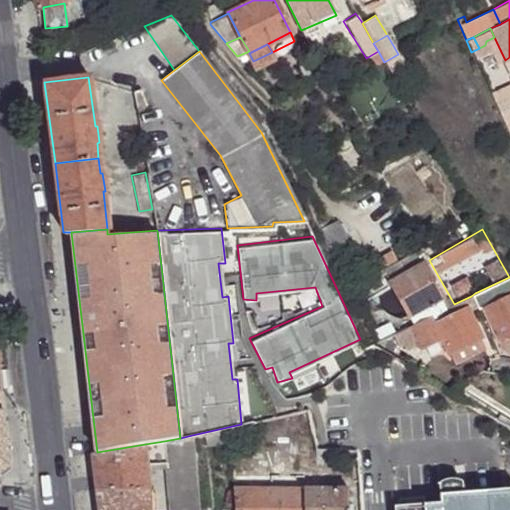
[(389,280),(402,273),(397,263),(384,270),(377,259),(354,272),(367,295),(391,282),(389,280)]
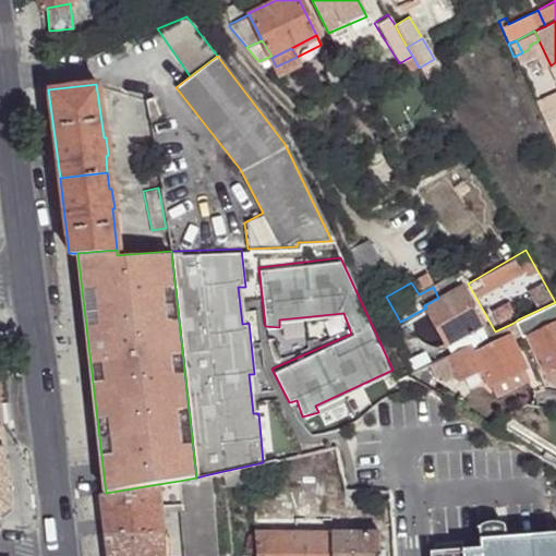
[(487,335),(495,331),(468,283),(460,288),(487,335)]
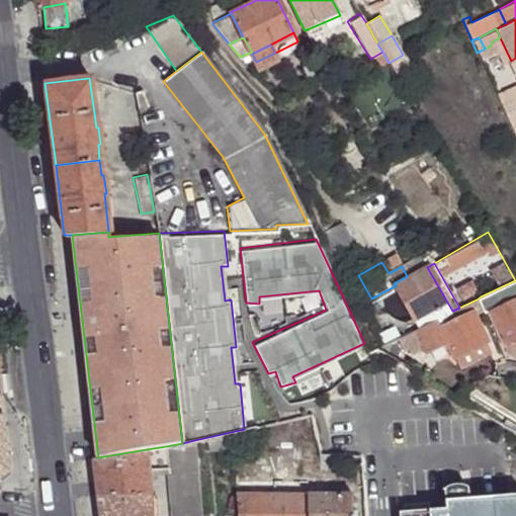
[(450,312),(452,311),(427,267),(427,265),(407,276),(394,283),(396,285),(413,318),(418,327),(436,319),(450,312)]
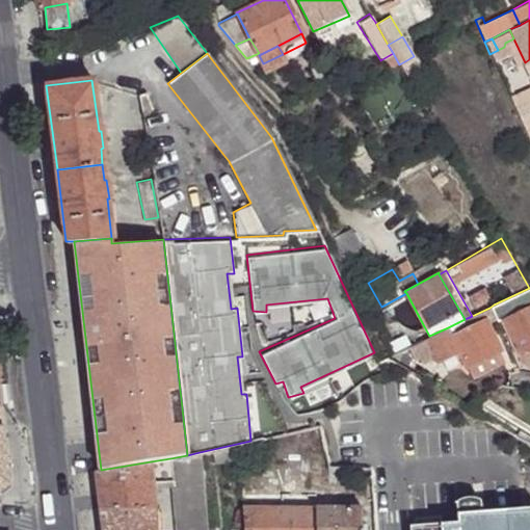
[(501,319),(494,305),(489,308),(497,320),(501,319)]
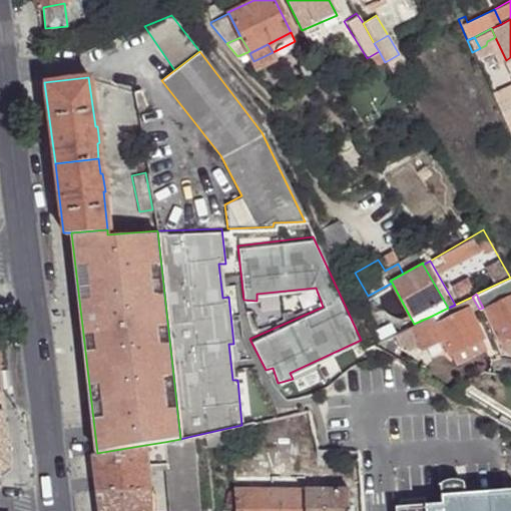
[(510,294),(483,308),(499,341),(510,335),(510,294)]
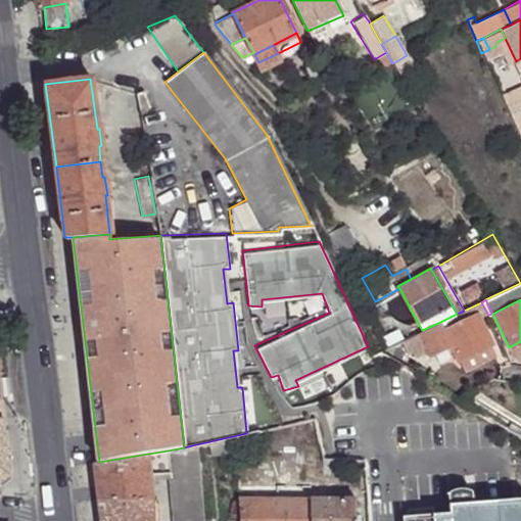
[(474,312),(457,321),(442,327),(441,328),(451,344),(458,360),(489,344),(474,312)]
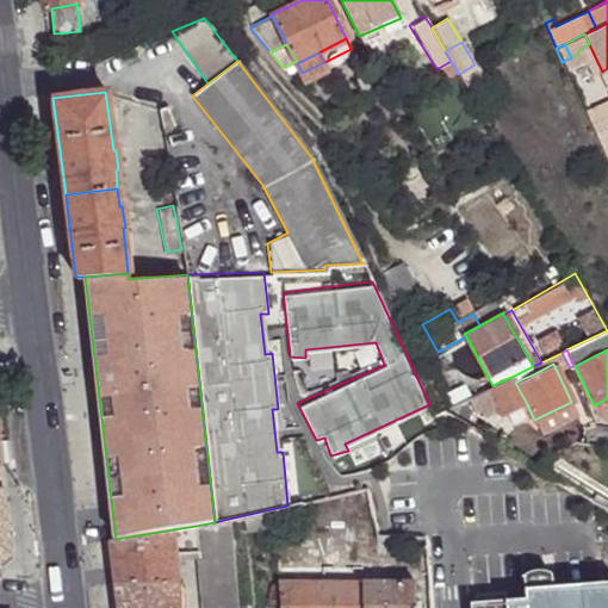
[(533,374),(531,367),(514,376),(516,382),(533,374)]
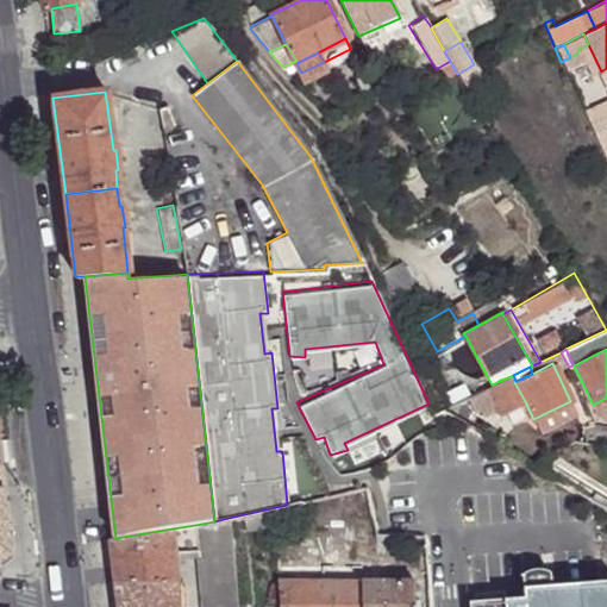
[(515,381),(513,375),(492,385),(486,387),(493,399),(500,413),(525,401),(514,382),(515,381)]
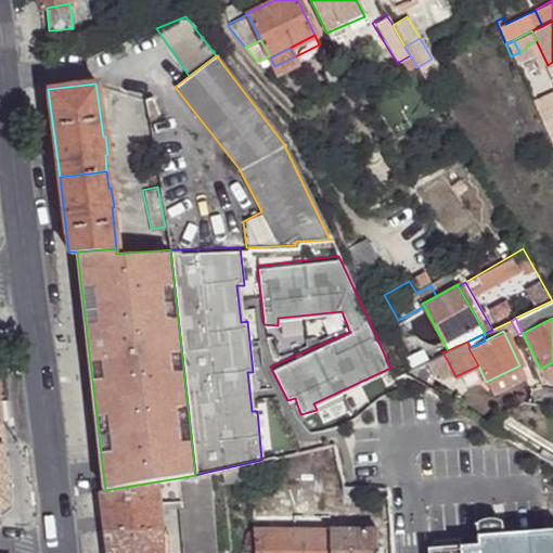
[(420,364),(433,357),(429,349),(411,357),(420,364)]
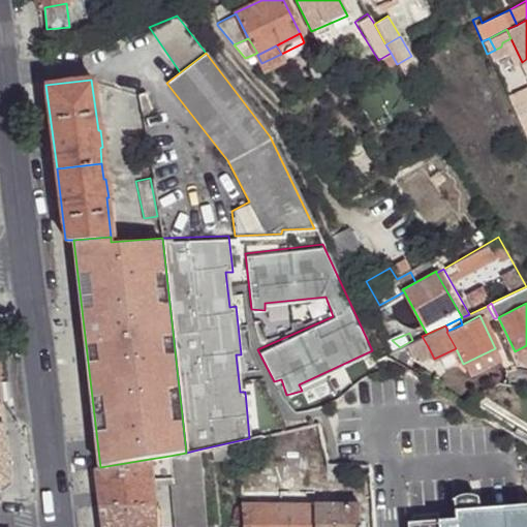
[(428,346),(422,336),(412,340),(400,347),(399,347),(409,355),(428,346)]
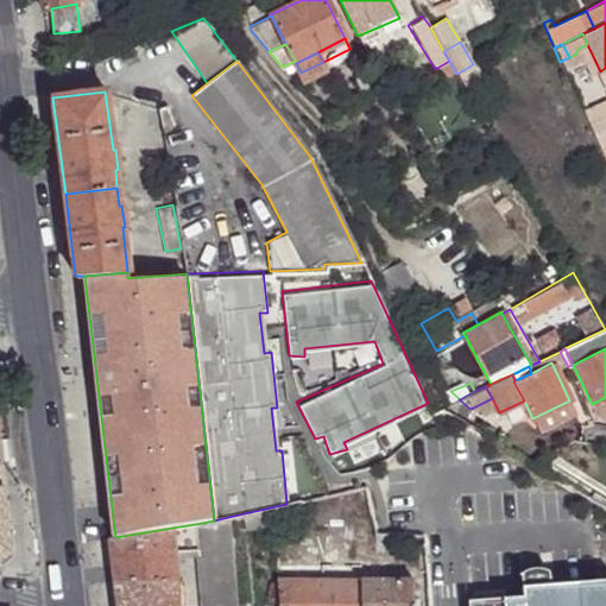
[(605,397),(592,404),(598,416),(605,412),(605,397)]
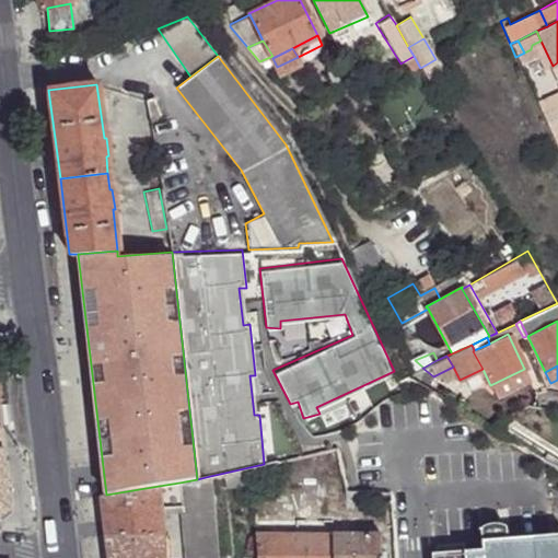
[(530,379),(524,369),(490,385),(496,395),(530,379)]
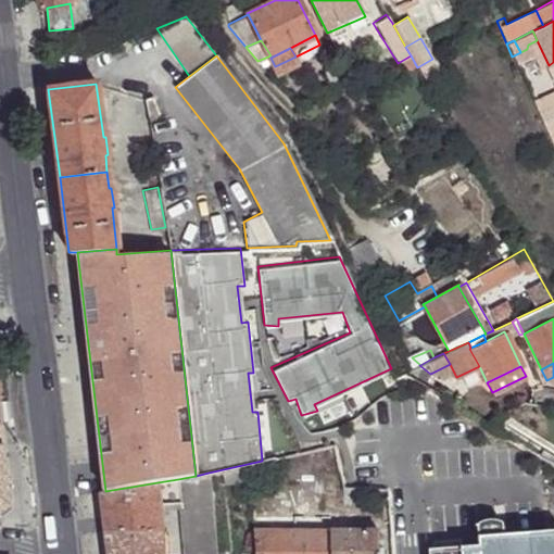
[(499,413),(503,420),(506,419),(508,418),(503,410),(499,413)]
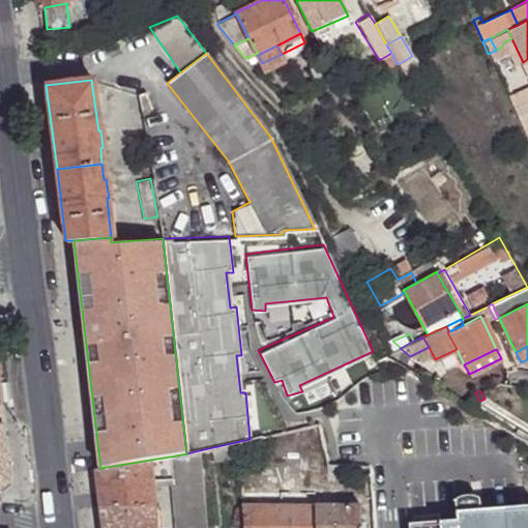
[(8,482),(2,424),(0,424),(0,492),(8,482)]
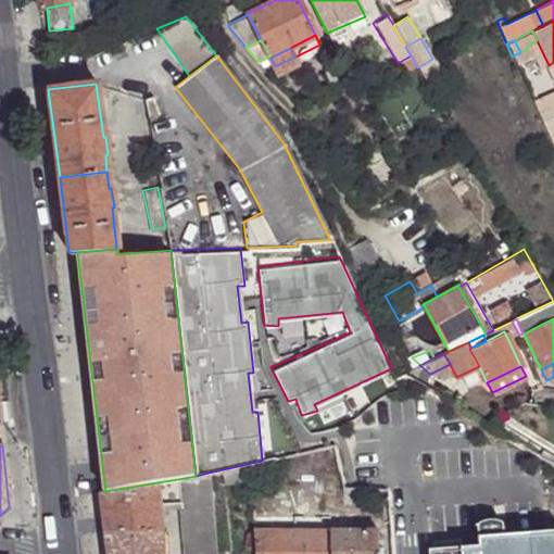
[(211,498),(209,473),(196,476),(178,479),(180,496),(180,501),(211,498)]
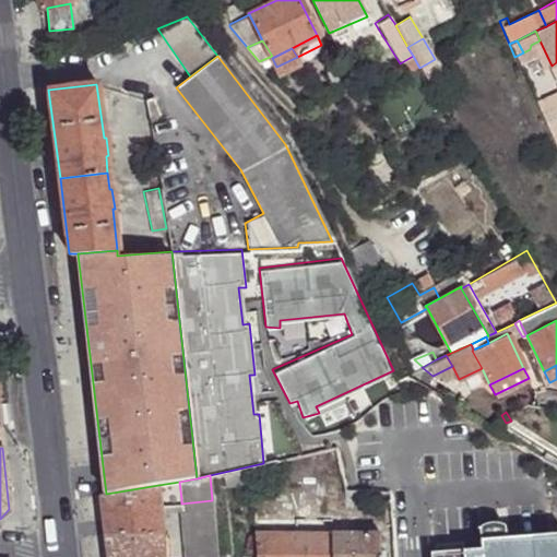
[(181,499),(179,482),(158,485),(161,502),(181,499)]
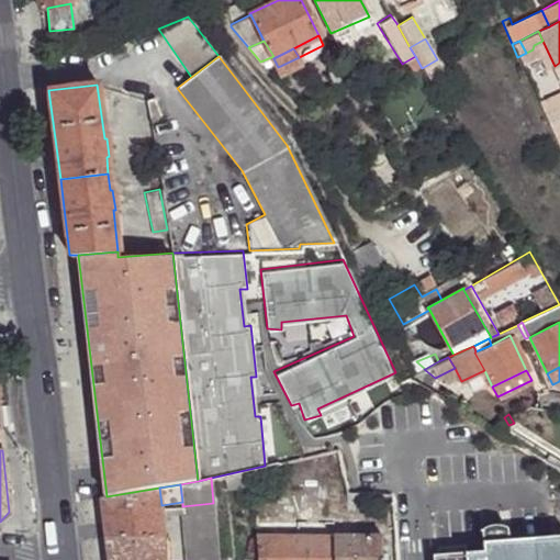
[(99,497),(103,536),(164,534),(161,505),(159,488),(107,496),(99,497)]
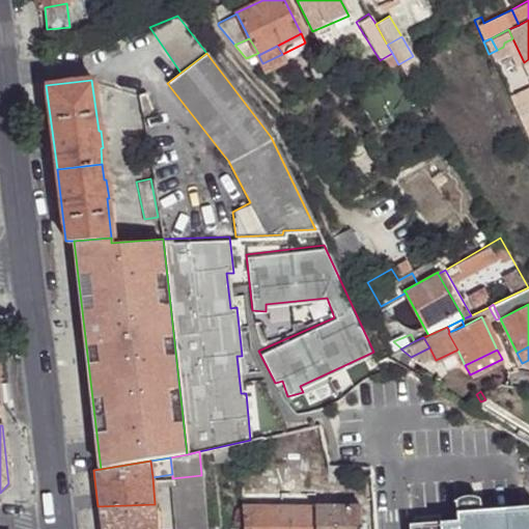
[(345,466),(327,465),(327,479),(345,479),(345,466)]
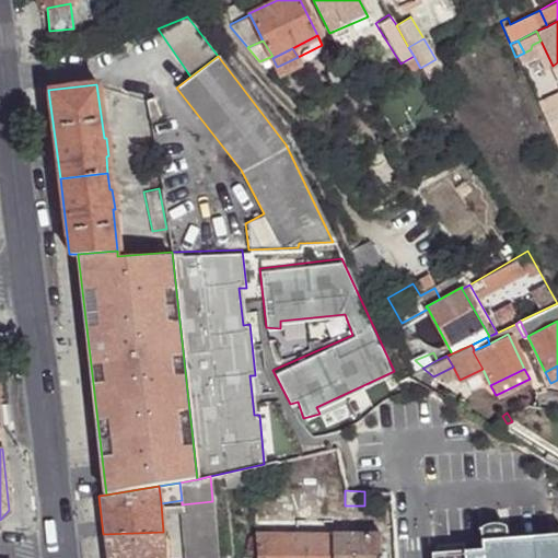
[(216,554),(212,501),(182,504),(187,555),(196,555),(216,556),(216,554)]
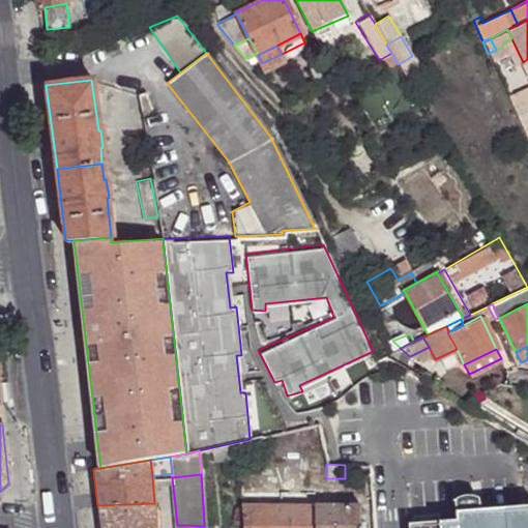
[(527,527),(527,503),(478,506),(477,496),(472,490),(461,492),(453,497),(456,522),(406,525),(406,527),(527,527)]
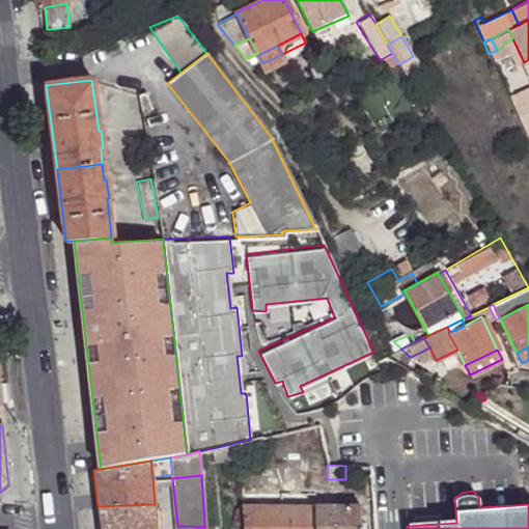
[(325,506),(360,505),(360,496),(325,495),(325,506)]
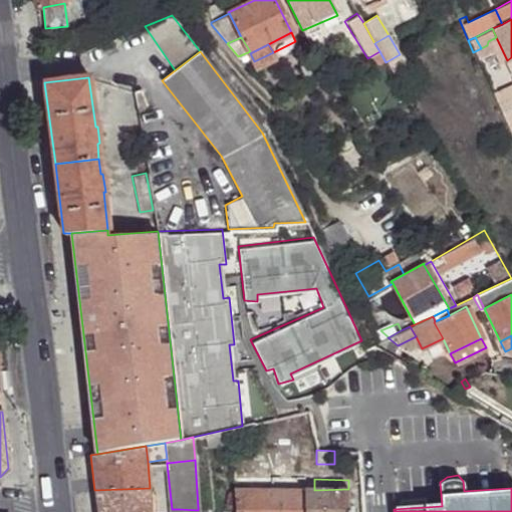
[(94,490),(97,511),(152,511),(150,488),(94,490)]
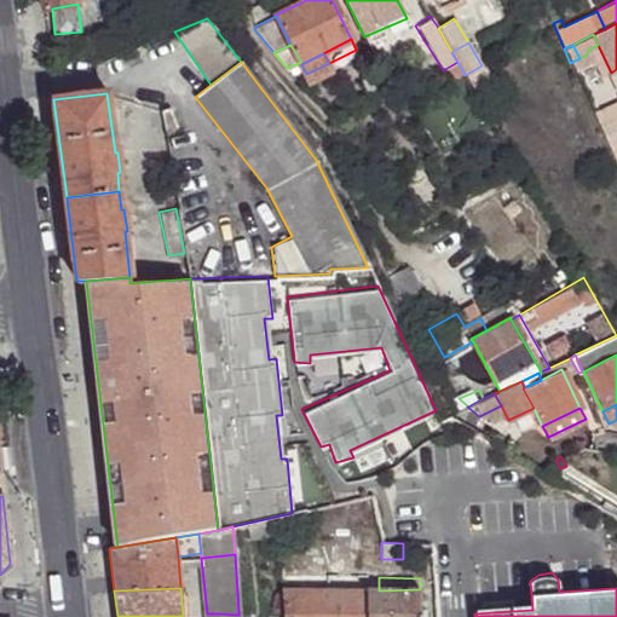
[(367,590),(365,616),(420,616),(420,589),(379,590),(367,590)]
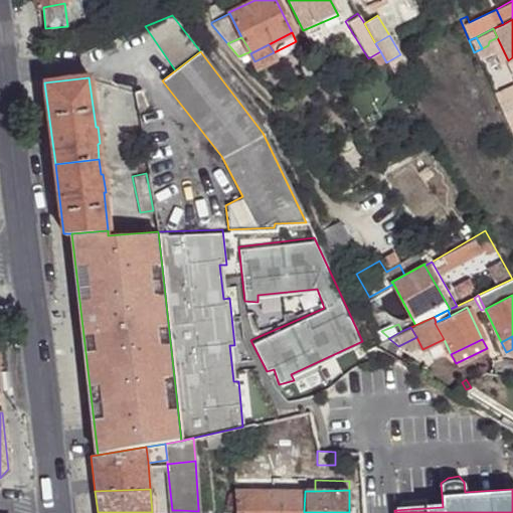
[(236,512),(304,512),(305,491),(235,491),(236,512)]
